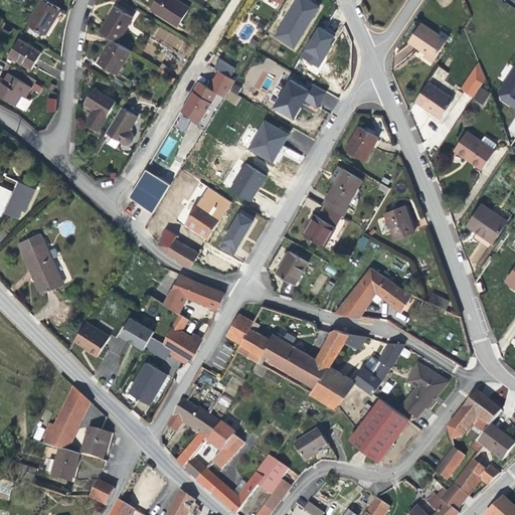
[(45,35),(60,11),(49,4),(41,0),(40,0),(26,24),(45,35)]
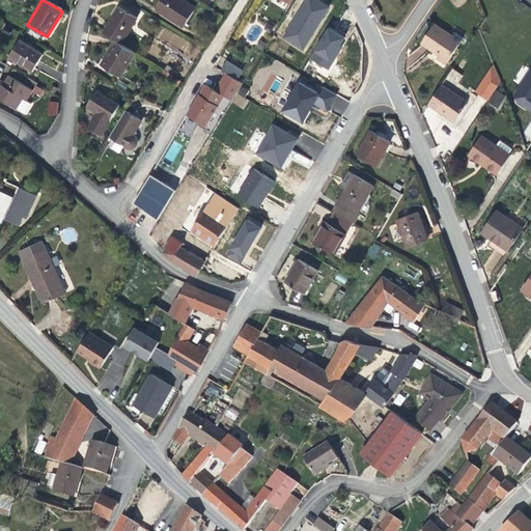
[(184,27),(196,8),(182,0),(161,0),(156,9),(184,27)]
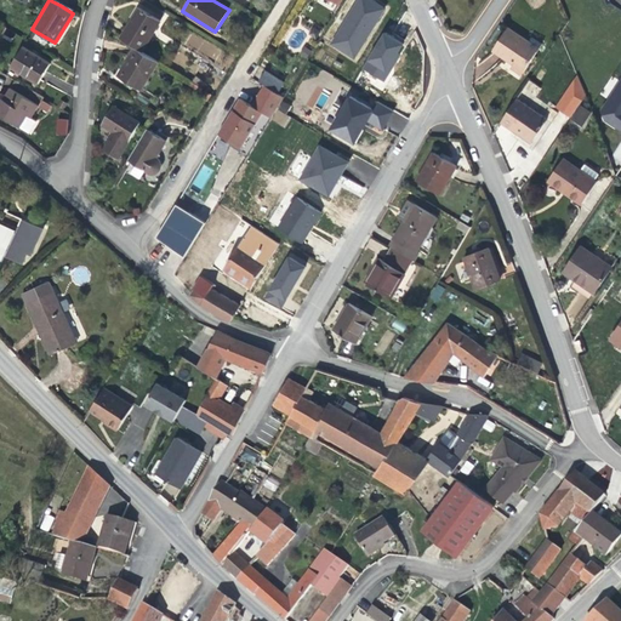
[(383,0),(354,0),(342,21),(362,34),(382,4),(383,0)]
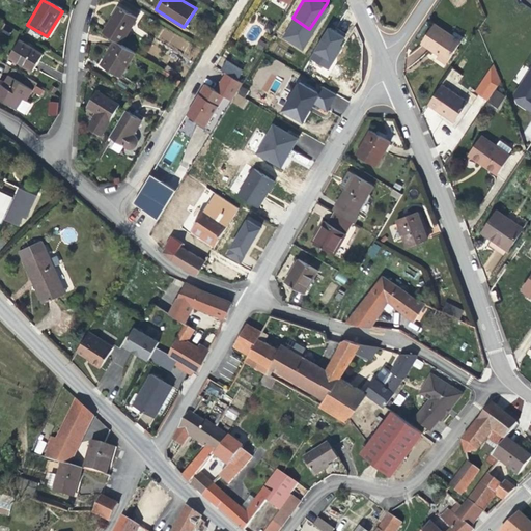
[(121,44),(138,18),(119,6),(110,21),(103,33),(121,44)]
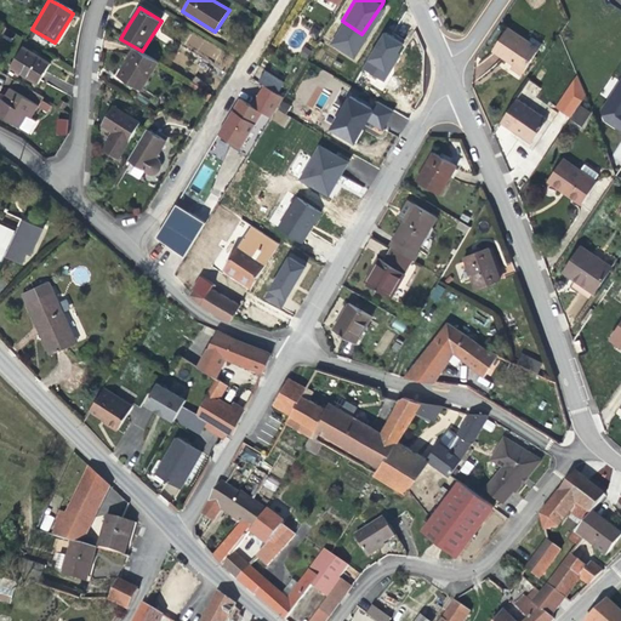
[(522,75),(542,43),(533,36),(529,41),(507,27),(493,51),(513,64),(511,68),(517,72),(522,75)]
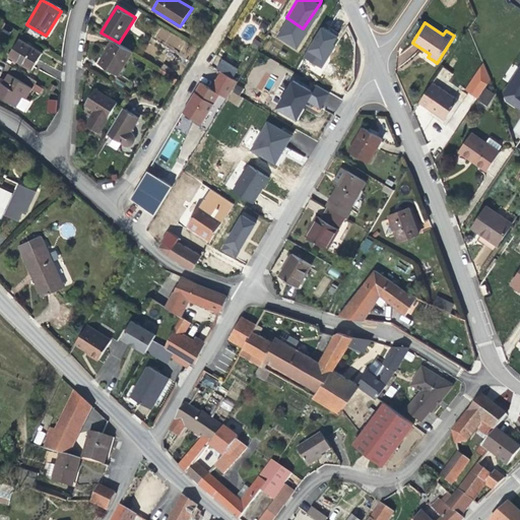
[(304,60),(324,69),(338,35),(318,26),(304,60)]
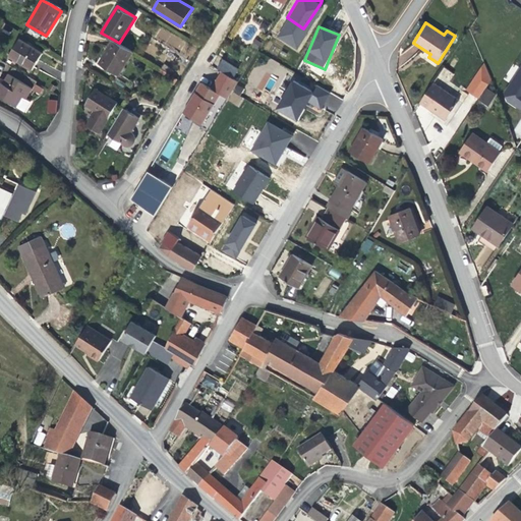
[(155,38),(177,50),(182,41),(161,27),(155,38)]
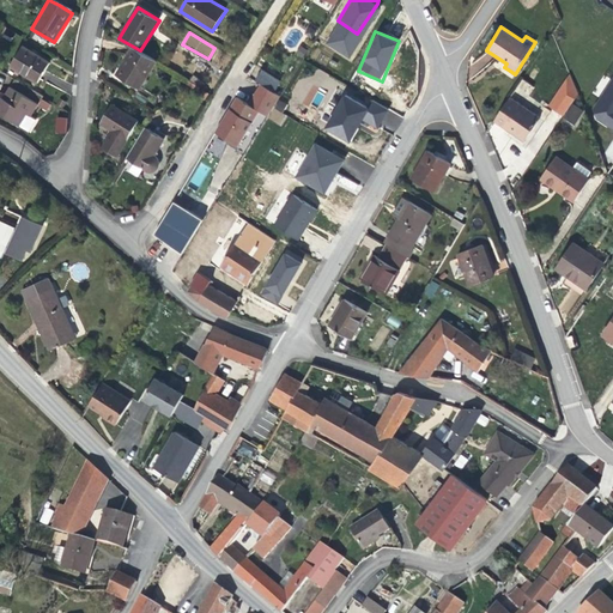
[(37,83),(49,64),(23,47),(11,66),(37,83)]
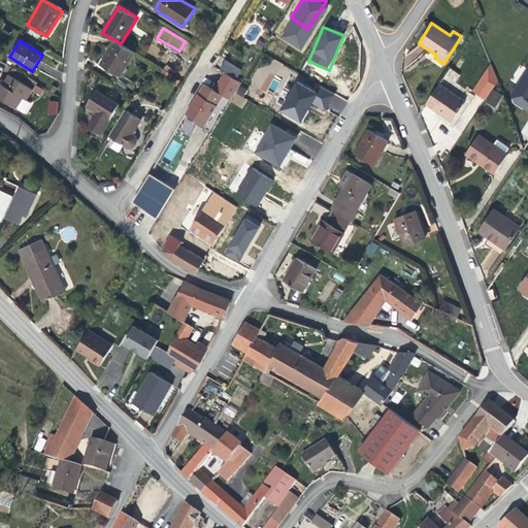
[(120,77),(134,53),(114,40),(108,53),(100,65),(120,77)]
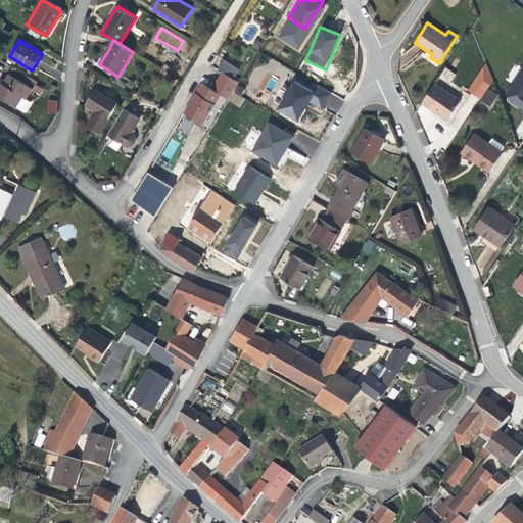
[(258,48),(262,43),(256,40),(253,45),(258,48)]
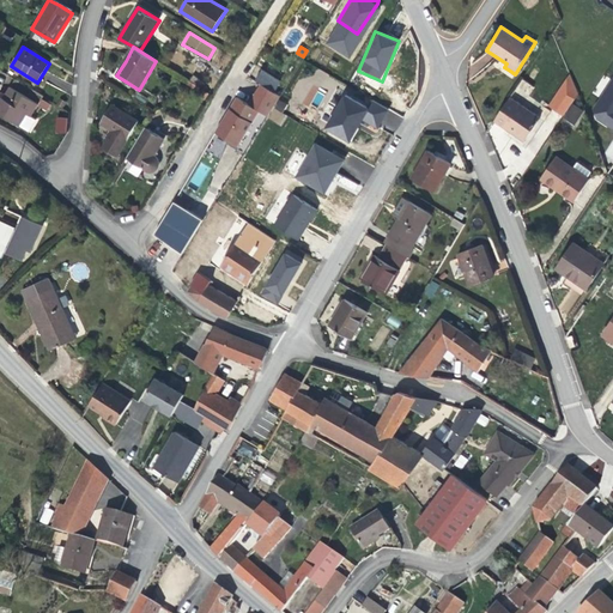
[(261,84),(274,92),(281,80),(262,68),(254,80),(261,84)]
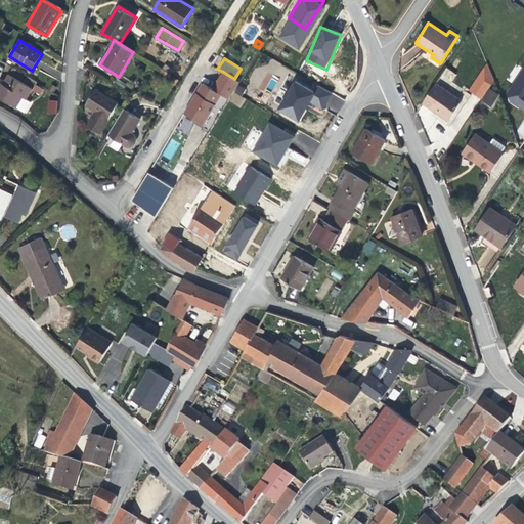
[(488,68),(487,63),(469,90),(471,91),(483,98),(494,81),(488,68)]
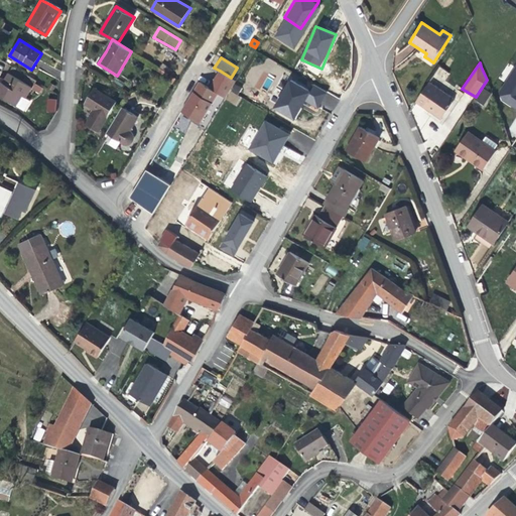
[(515,65),(497,95),(515,107),(515,65)]
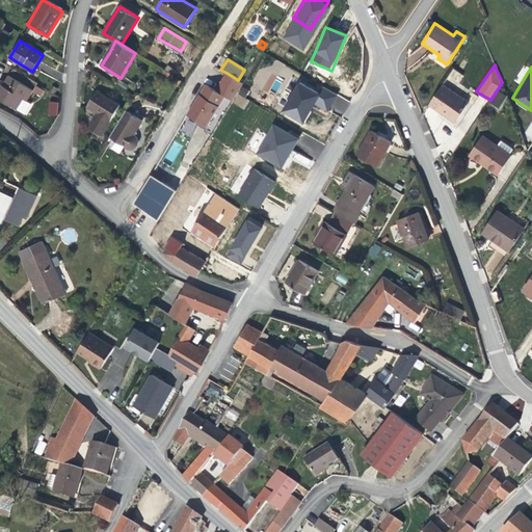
[(27,102),(37,83),(12,69),(4,82),(1,80),(0,82),(0,98),(7,103),(25,114),(31,104),(27,102)]
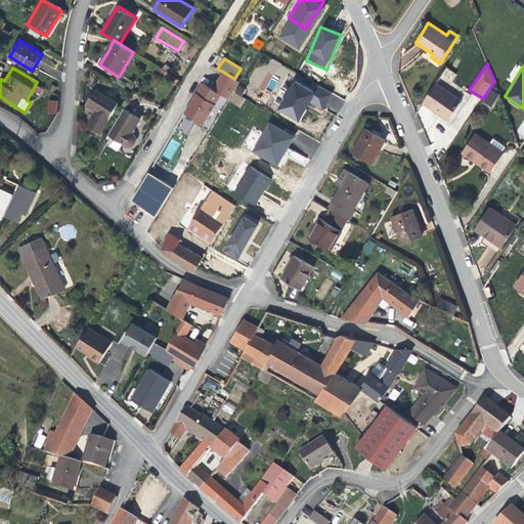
[(444,68),(440,79),(451,84),(456,73),(444,68)]
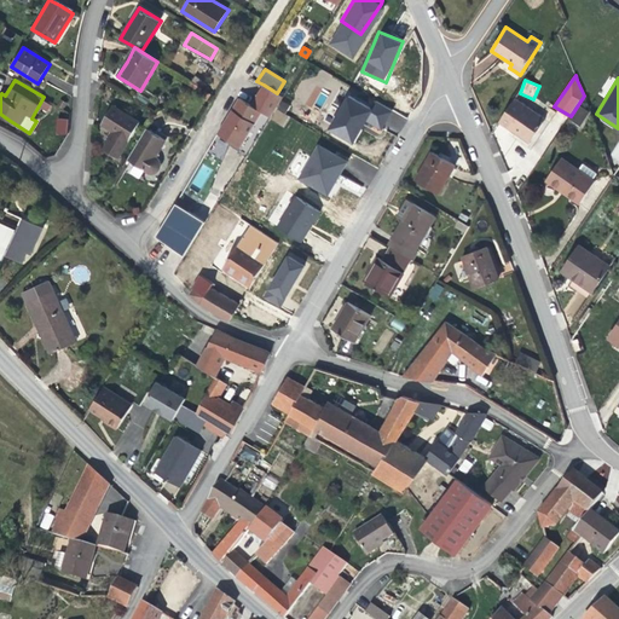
[(239,148),(262,113),(271,117),(283,97),(277,93),(264,85),(250,105),(239,98),(230,114),(218,133),(239,148)]
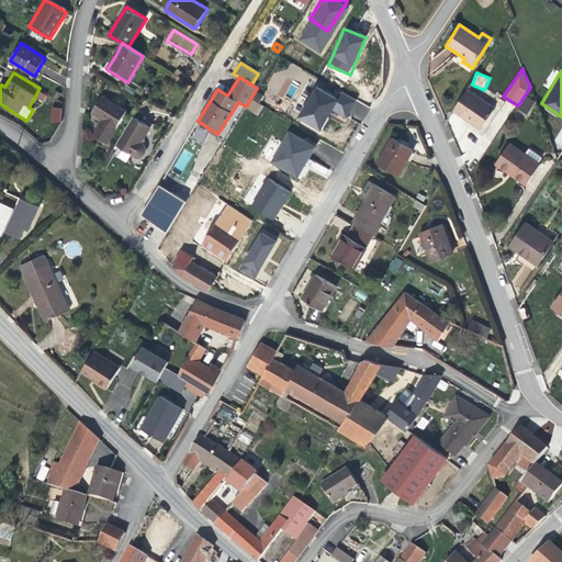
[(314,86),(295,120),(319,133),(332,111),(345,119),(356,100),(340,91),(337,99),(314,86)]
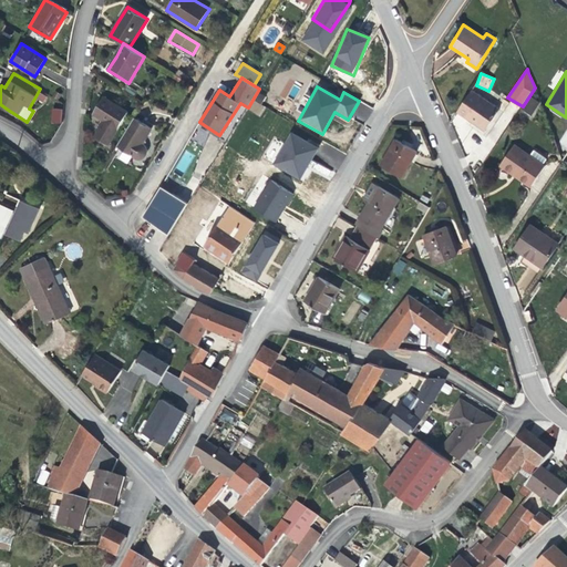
[(487,127),(500,110),(472,90),(457,112),(467,117),(468,115),(475,120),(487,127)]
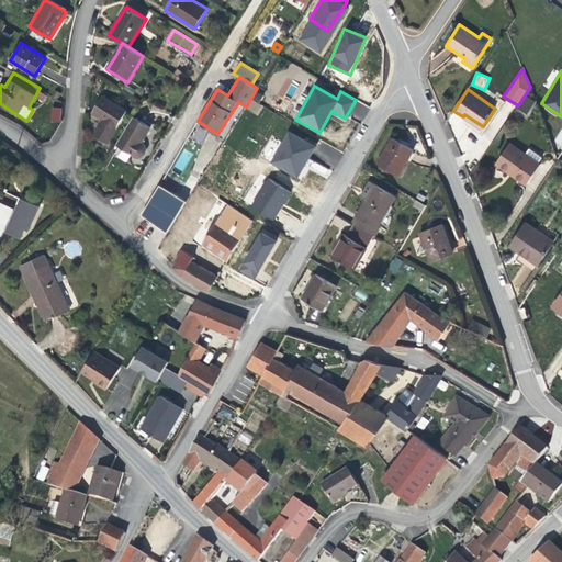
[(43,101),(47,96),(40,91),(36,98),(43,101)]
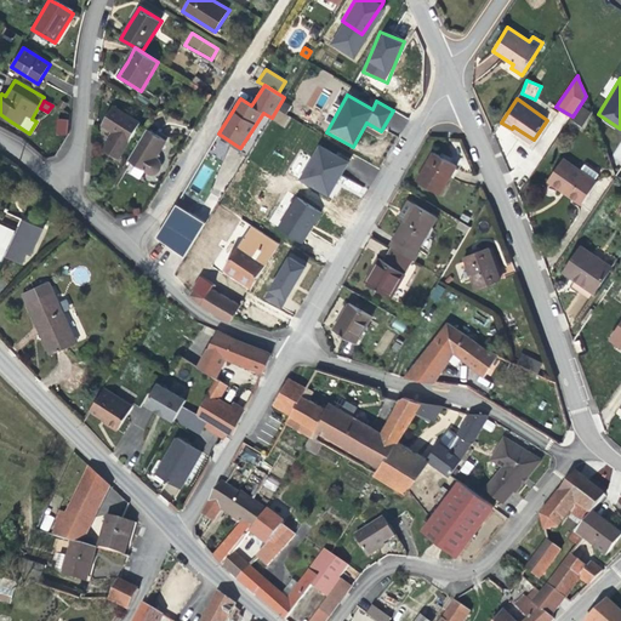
[(118,159),(140,123),(113,106),(108,114),(102,124),(114,132),(104,151),(118,159)]
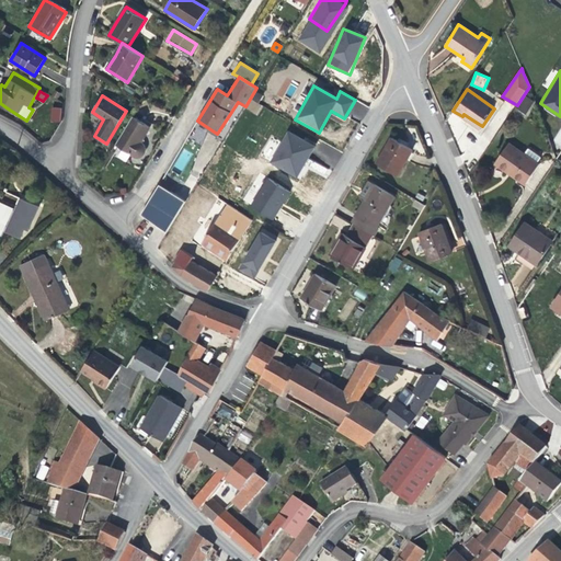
[(350,115),(364,119),(367,107),(353,103),(350,115)]
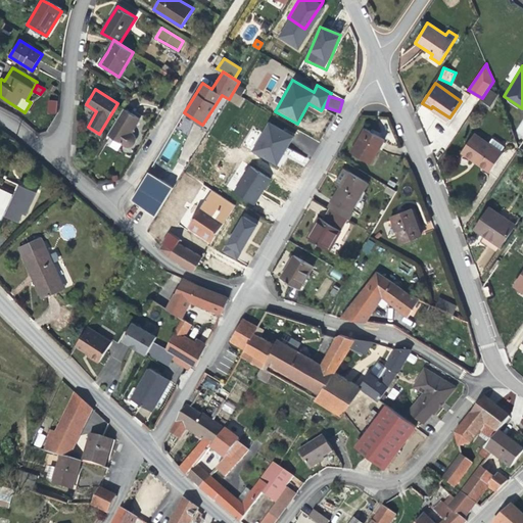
[(56,113),(58,100),(49,100),(48,112),(56,113)]
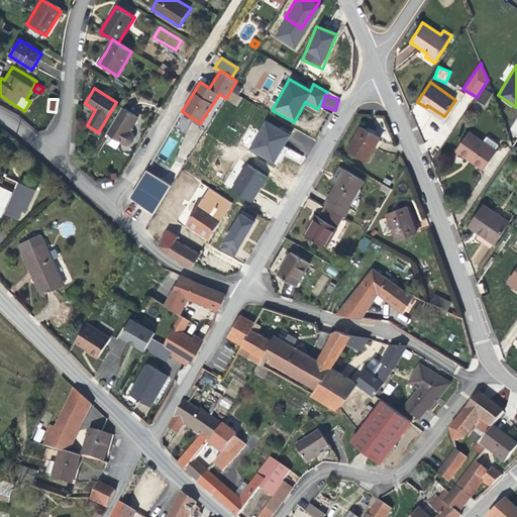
[(130,131),(138,117),(131,113),(123,108),(106,133),(122,143),(124,144),(127,145),(131,143),(133,138),(133,134),(130,131)]
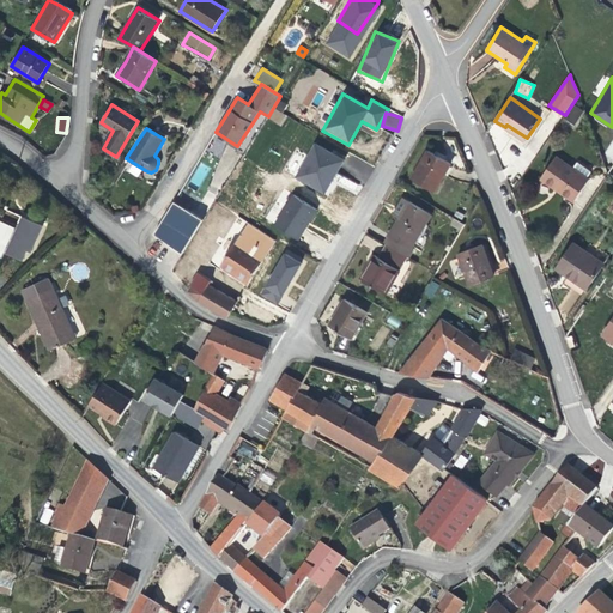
[(313,141),(293,178),(325,195),(345,158),(313,141)]
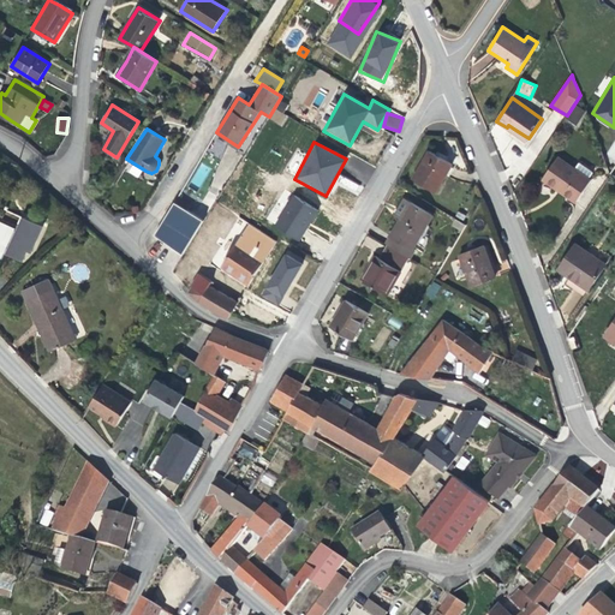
[(435,193),(453,165),(446,160),(430,150),(413,180),(435,193)]
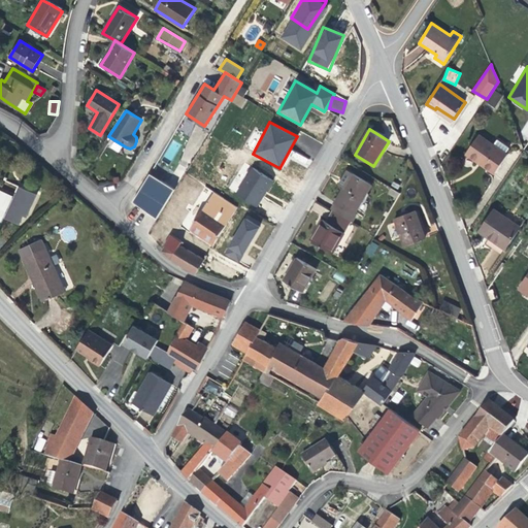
[(494,145),(479,135),(465,154),(475,161),(476,159),(479,160),(481,162),(495,172),(507,155),(505,155),(510,147),(497,139),(494,145)]
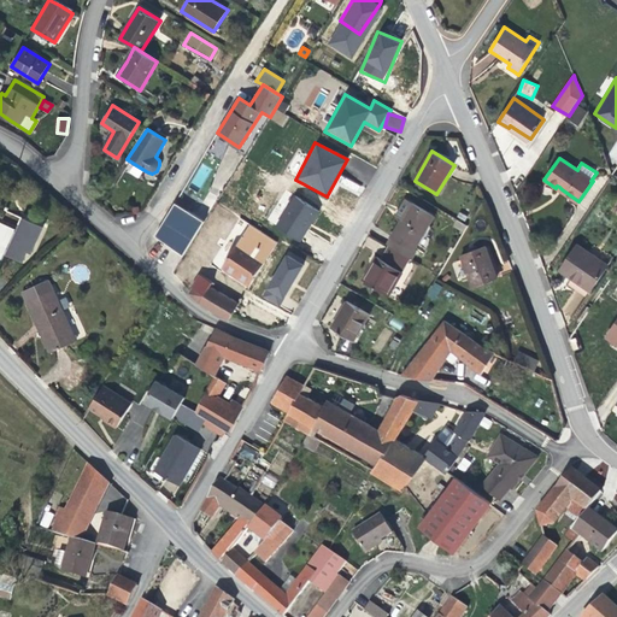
[(295,240),(315,210),(276,186),(257,215),(251,224),(250,224),(222,266),(251,286),(277,242),(276,241),(282,231),(295,240)]
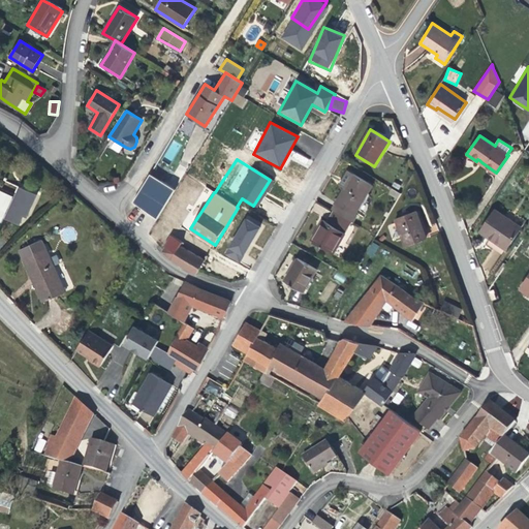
[(355,214),(372,185),(348,170),(343,179),(340,184),(345,187),(332,210),(334,211),(352,221),(353,222),(358,215),(355,214)]
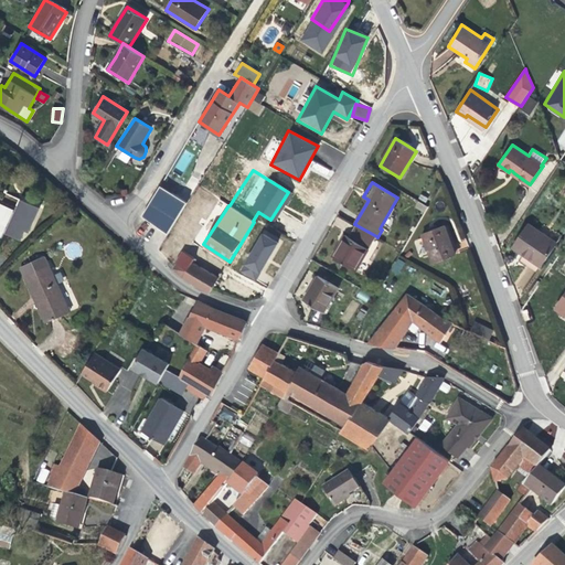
[(160,187),(140,216),(166,234),(185,203),(160,187)]
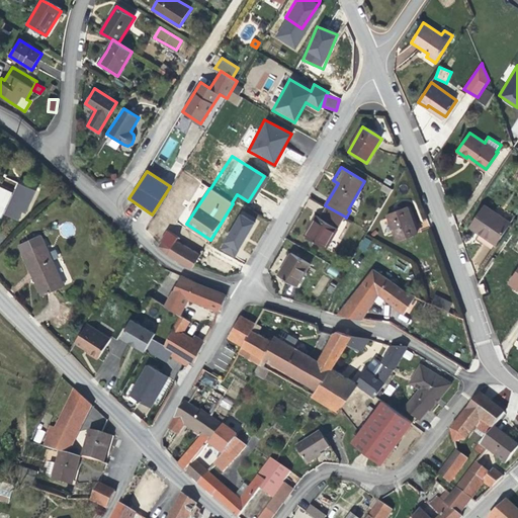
[(26,212),(36,191),(20,183),(14,194),(0,187),(0,209),(19,219),(23,210),(26,212)]
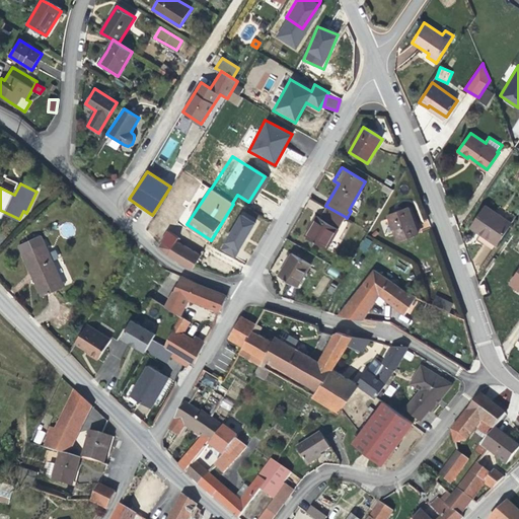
[(498,244),(512,224),(485,206),(470,227),(479,232),(498,244)]
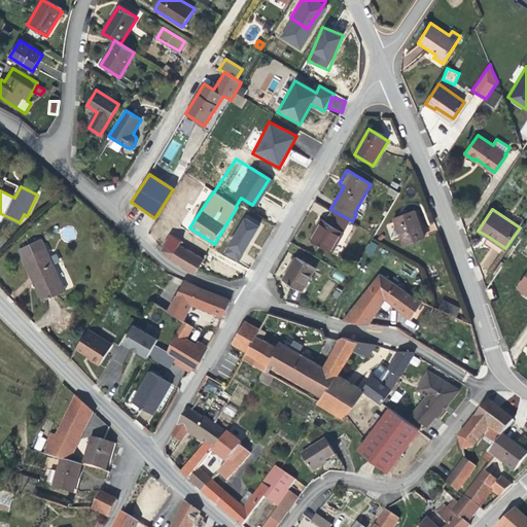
[(332,253),(344,233),(351,220),(332,210),(326,221),(321,219),(316,230),(310,240),(332,253)]
